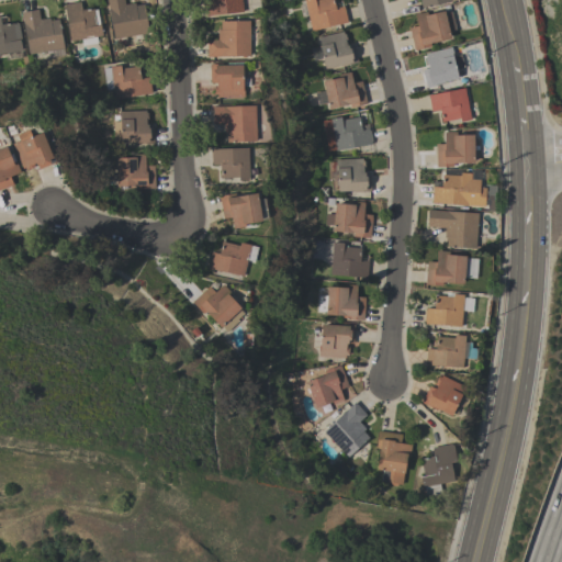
[(148,32),(113,38),(105,0),(123,0),(124,4),(134,2),(134,6),(143,3),(148,32)]
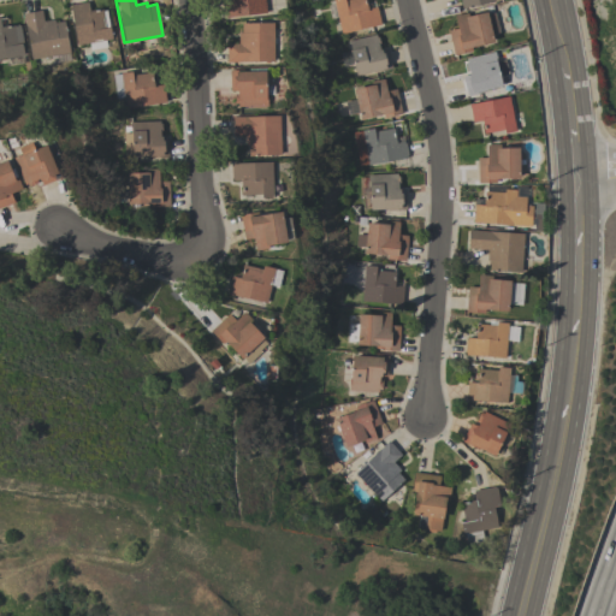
[(264,0),(266,12),(225,17),(223,0),(264,0)]
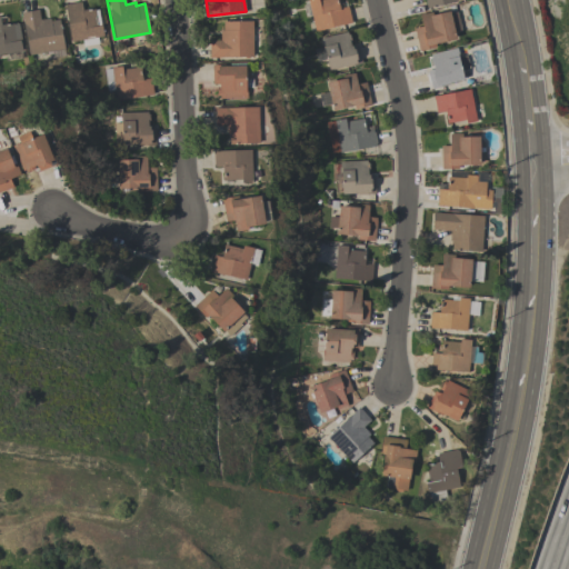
[(310,16),(305,17),(302,5),(303,5),(303,0),(337,0),(339,8),(347,6),(351,22),(315,31),(310,16)]
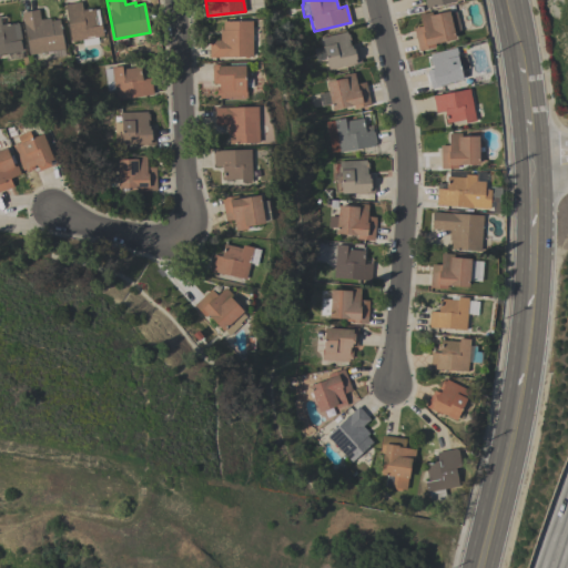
[(70,41),(63,4),(80,1),(81,9),(93,8),(93,10),(97,9),(100,24),(101,24),(102,36),(97,37),(98,42),(82,46),(81,39),(70,41)]
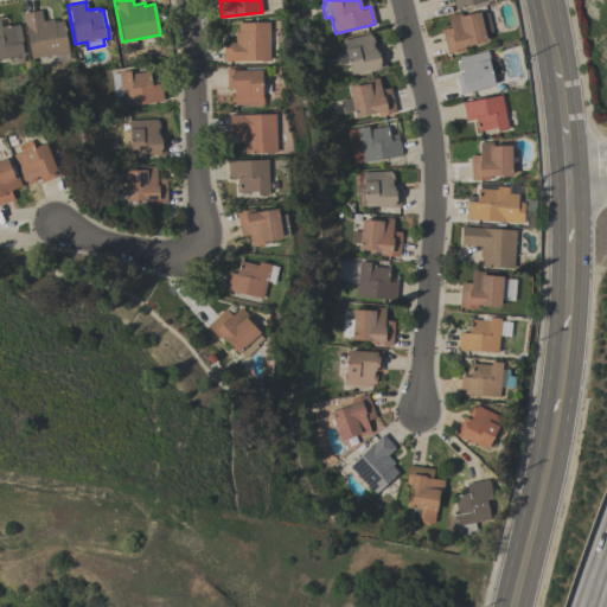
[(30,58),(21,13),(40,10),(42,20),(52,19),(52,21),(62,20),(68,51),(30,58)]
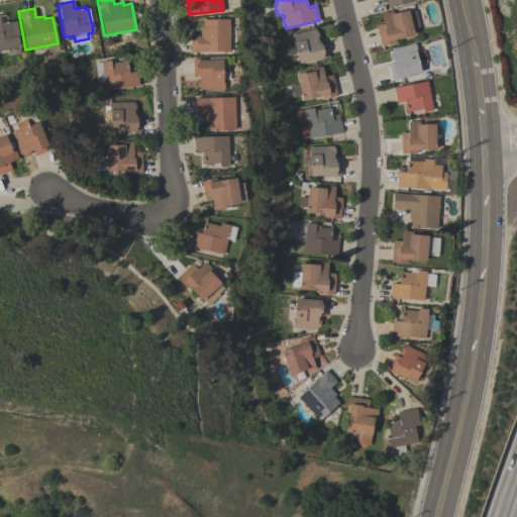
[(408,9),(409,14),(415,12),(418,27),(412,28),(413,34),(395,39),(395,42),(381,45),(376,25),(383,23),(381,13),(393,10),(393,12),(408,9)]
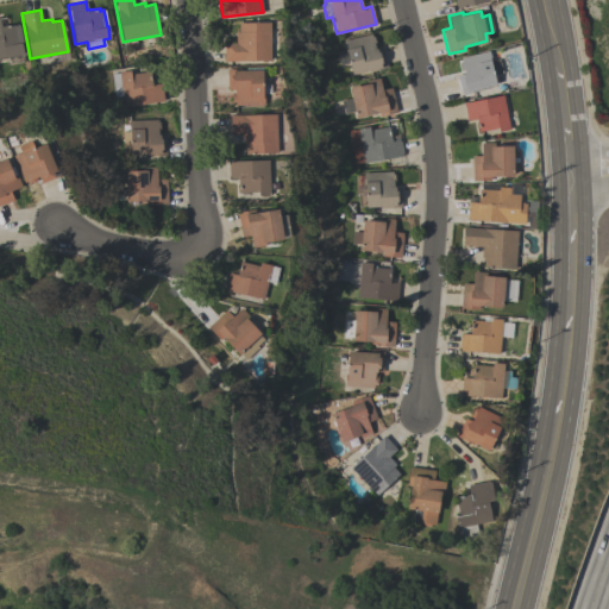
[(269,22),(270,61),(224,61),(224,43),(234,42),(234,31),(238,31),(238,23),(269,22)]
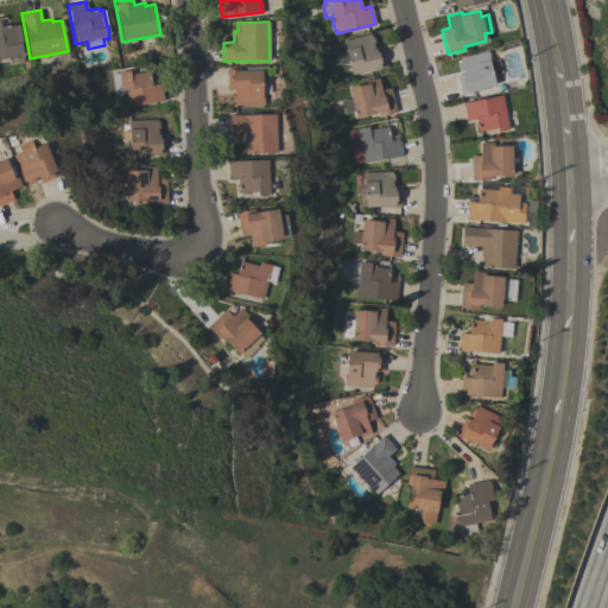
[(0,56),(0,26),(13,24),(13,26),(17,25),(18,29),(14,29),(17,43),(20,43),(24,62),(6,65),(4,56),(0,56)]
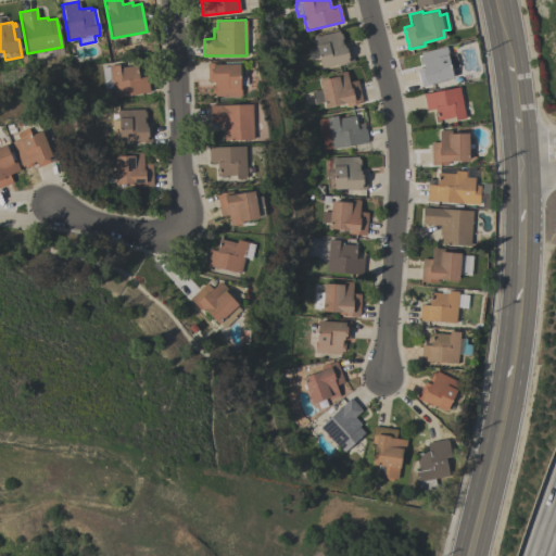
[(310,60),(306,47),(315,45),(313,37),(339,30),(339,33),(340,33),(342,41),(341,41),(342,43),(348,42),(352,61),(336,65),(336,64),(321,67),(318,58),(310,60)]
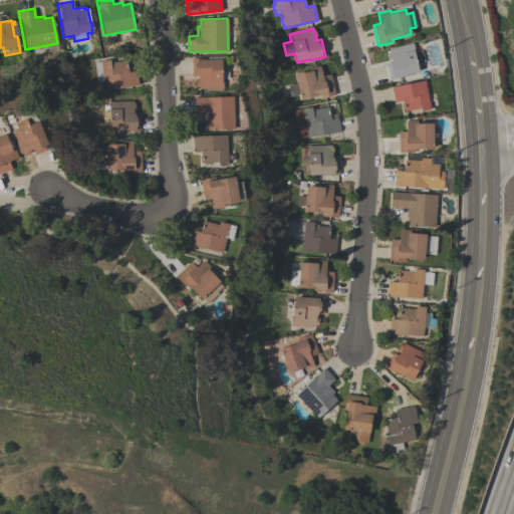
[(388,48),(412,42),(414,50),(421,49),(424,60),(416,62),(418,71),(405,74),(405,75),(390,79),(384,63),(392,61),(391,59),(390,59),(388,51),(389,50),(388,48)]
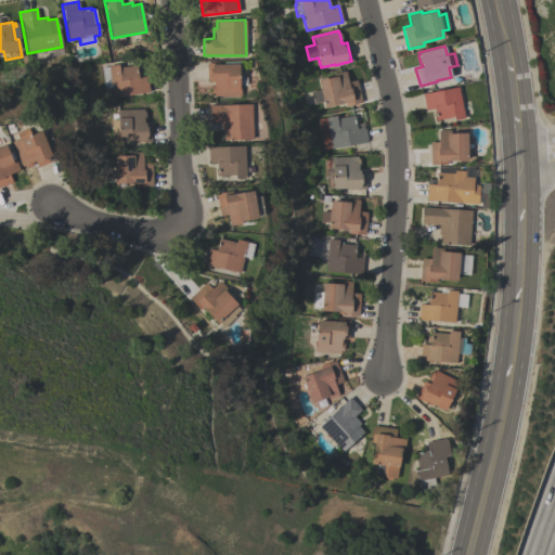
[(239,63),(239,86),(240,86),(240,95),(214,95),(214,93),(210,93),(210,84),(214,84),(214,81),(206,81),(206,62),(222,62),(222,63),(239,63)]
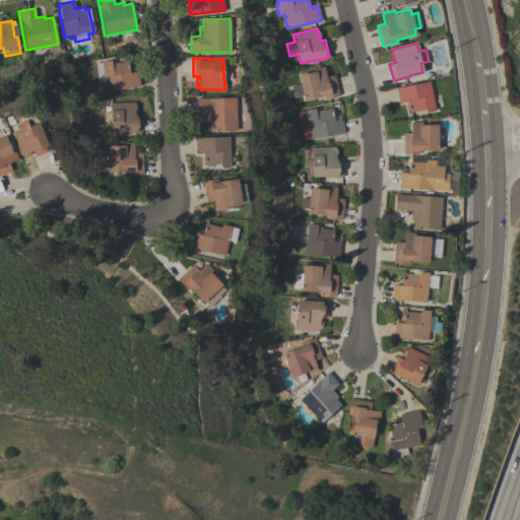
[(137,71),(139,86),(106,90),(104,82),(98,82),(94,63),(102,62),(101,61),(111,60),(111,63),(127,60),(129,72),(137,71)]
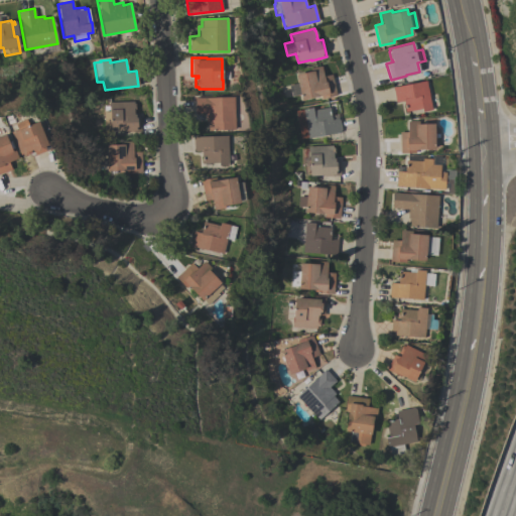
[(291,97),(289,85),(297,83),(295,75),(309,71),(309,68),(320,66),(323,76),(331,74),(336,95),(320,99),(319,95),(300,100),(299,95),(291,97)]
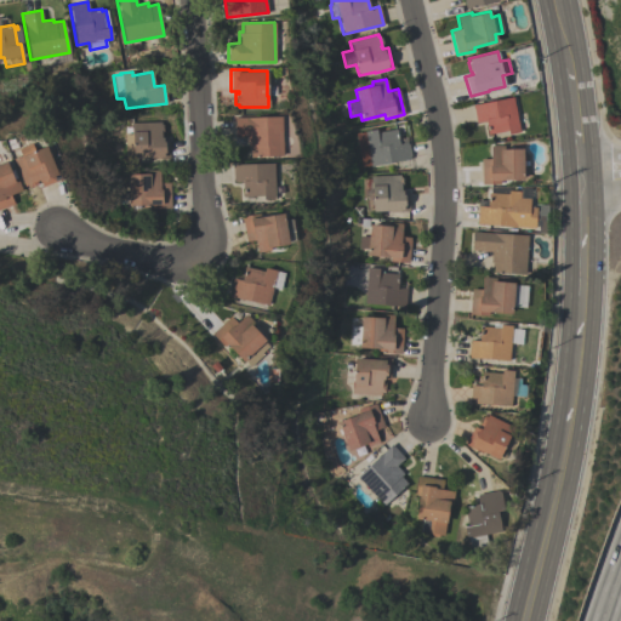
[(512,96),(519,131),(508,134),(507,130),(488,135),(485,120),(476,123),(472,104),(512,96)]
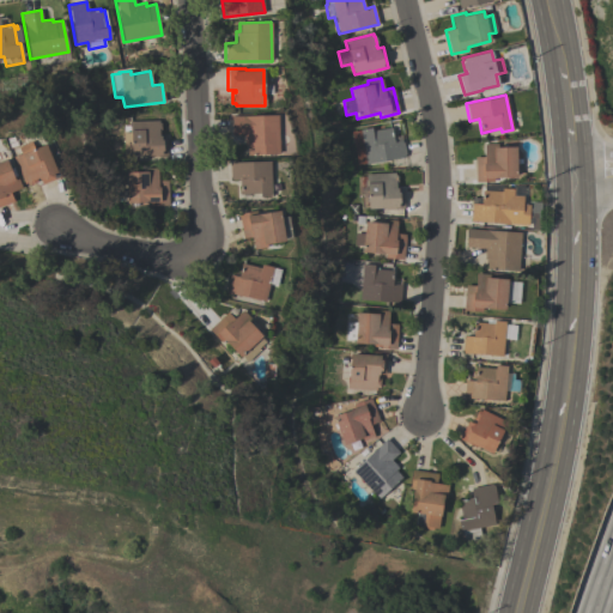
[(277,114),(279,153),(247,155),(247,144),(243,145),(243,134),(231,135),(231,116),(277,114)]
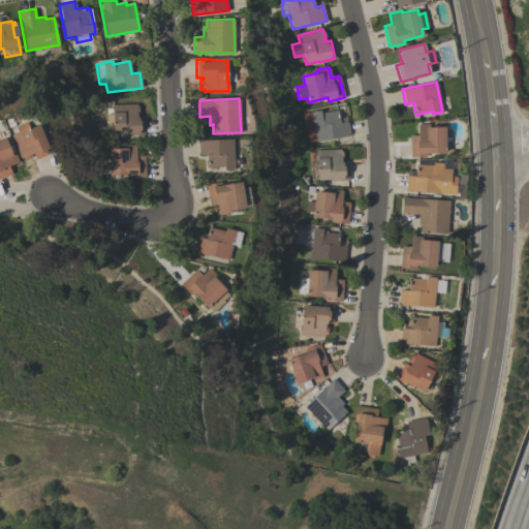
[(111,104),(136,103),(136,105),(137,105),(137,110),(136,110),(136,117),(138,117),(138,118),(144,118),(144,134),(134,134),(134,133),(113,134),(113,133),(106,133),(105,124),(113,123),(113,112),(111,112),(111,104)]
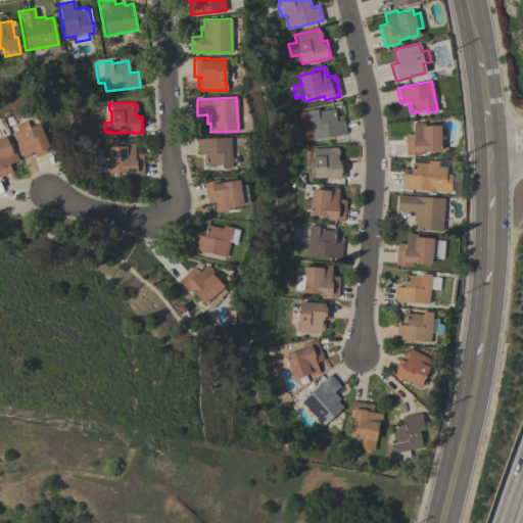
[(304,141),(298,111),(317,108),(317,111),(333,108),(335,121),(342,120),(342,121),(343,121),(345,131),(344,132),(345,134),(304,141)]
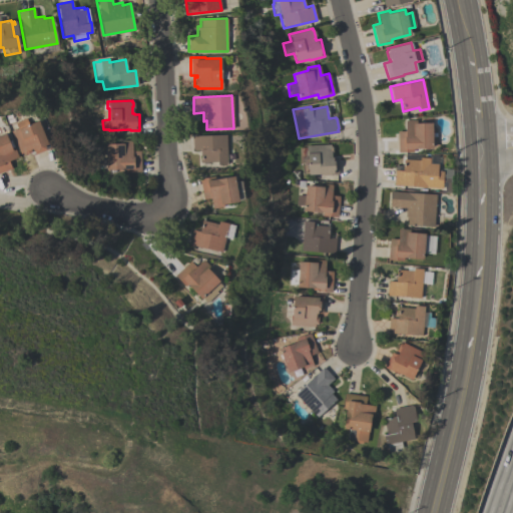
[(19,153),(10,130),(17,128),(14,122),(25,118),(28,124),(38,120),(43,132),(44,132),(50,147),(34,153),(32,148),(29,149),(30,151),(23,154),(22,152),(19,153)]
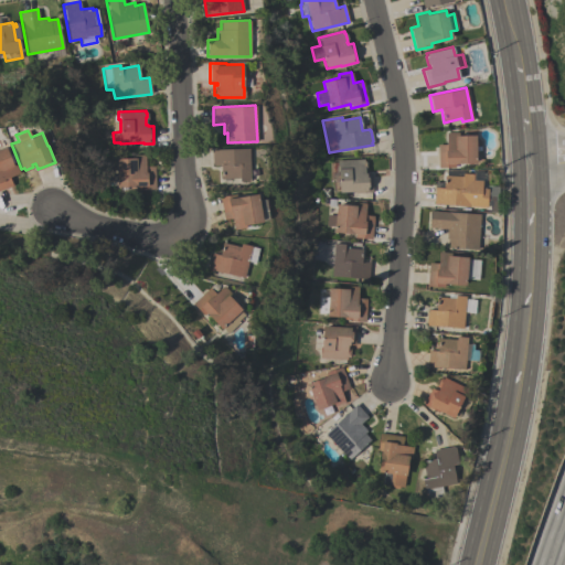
[(476,135),(476,163),(455,163),(455,167),(437,167),(437,145),(446,144),(446,131),(458,131),(458,135),(476,135)]
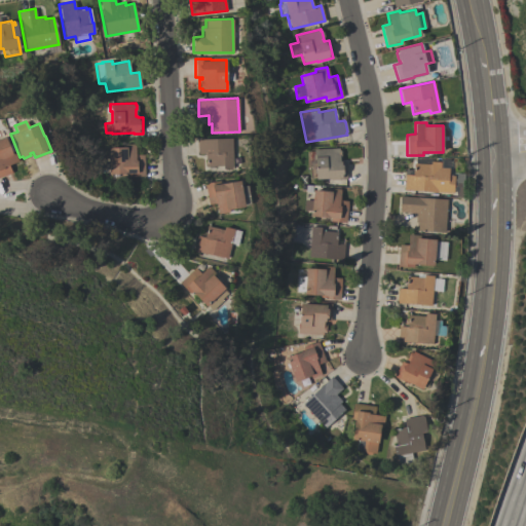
[(11,173),(0,176),(0,132),(1,130),(4,137),(5,137),(10,151),(13,150),(17,160),(8,164),(11,173)]
